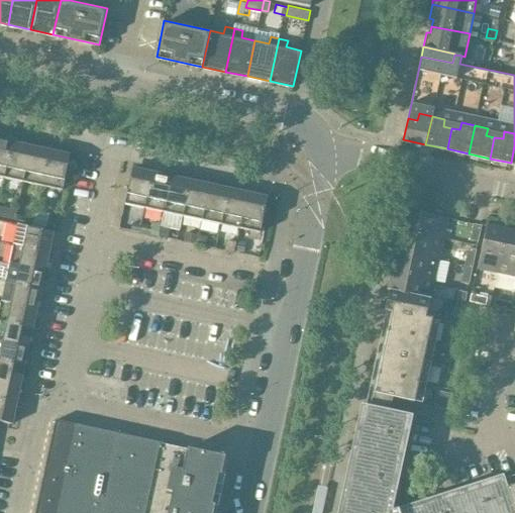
[(3,133),(2,138),(0,137),(0,175),(5,176),(13,135),(3,133)]
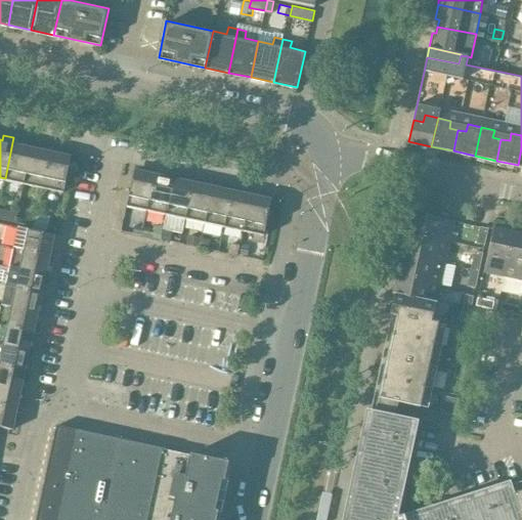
[(25,139),(13,137),(5,178),(24,182),(32,146),(24,144),(25,139)]
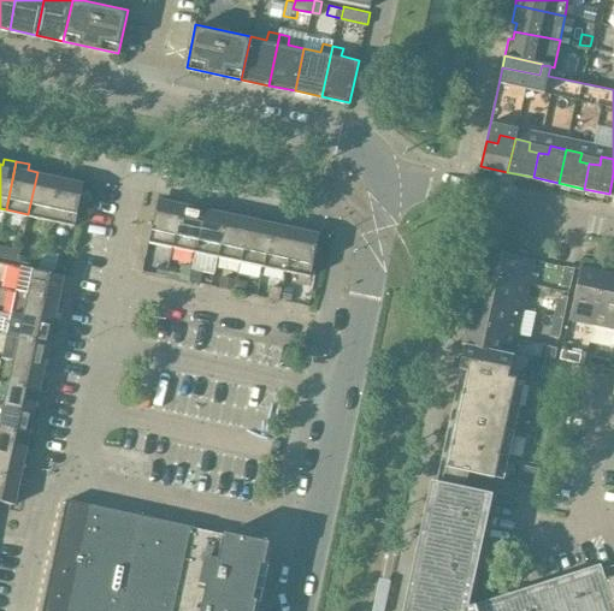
[(48,168),(47,175),(37,172),(28,214),(51,219),(62,171),(48,168)]
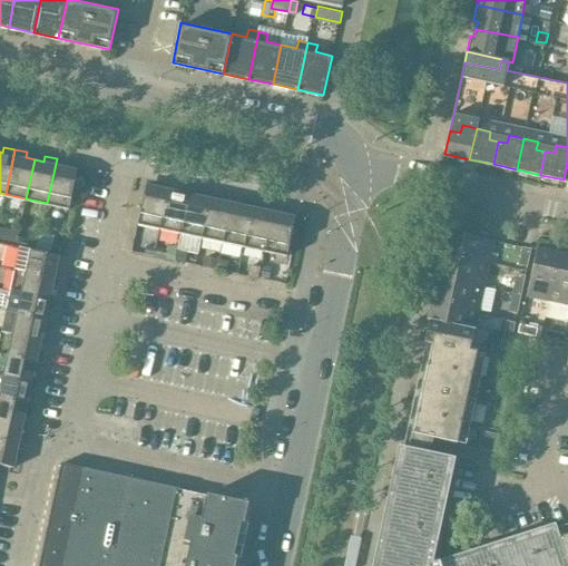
[(68,160),(57,158),(47,203),(69,207),(78,169),(67,167),(68,160)]
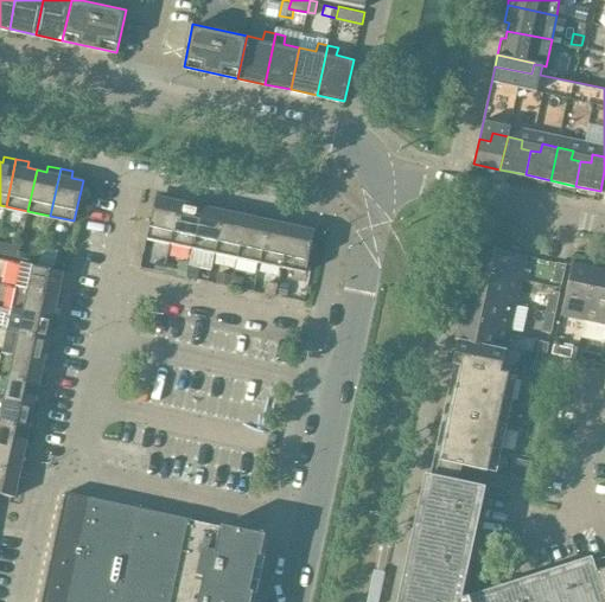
[(167,198),(157,196),(147,237),(171,242),(182,194),(169,191),(167,198)]
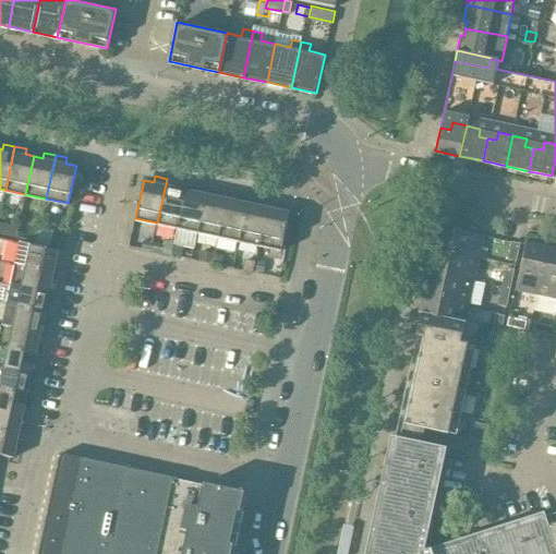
[(178,227),(185,189),(177,187),(178,181),(167,179),(157,223),(178,227)]
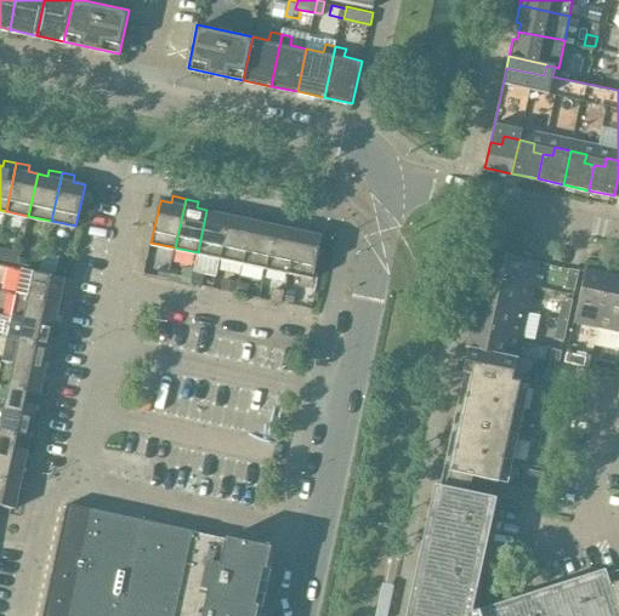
[(221,257),(231,209),(219,205),(216,212),(206,210),(198,252),(208,255),(221,257)]
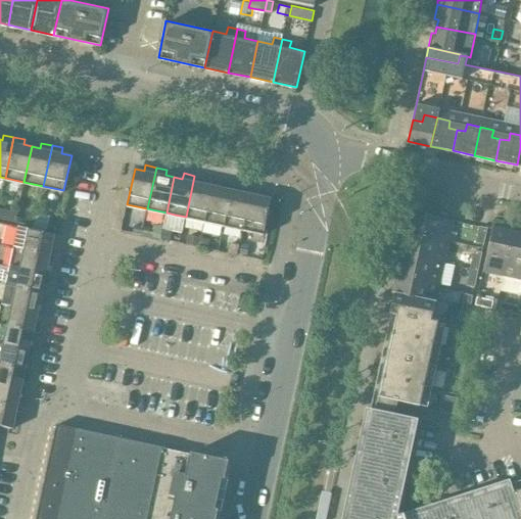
[(205,178),(194,176),(186,217),(204,221),(212,185),(204,183),(205,178)]
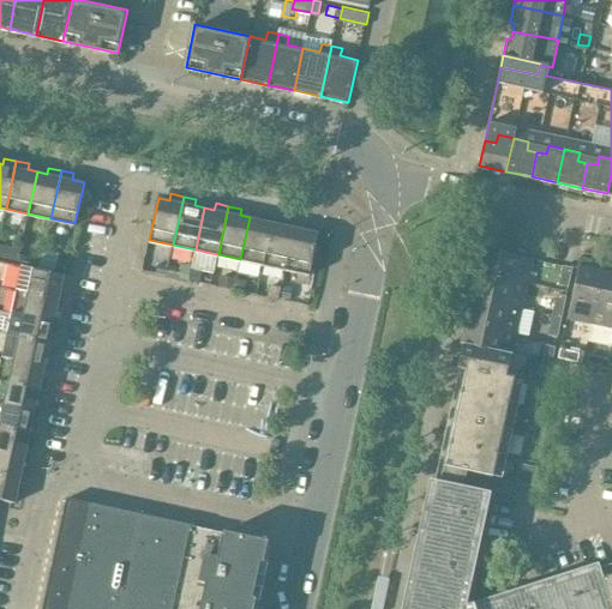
[(261,212),(259,219),(250,217),(240,259),(263,264),(274,216),(261,212)]
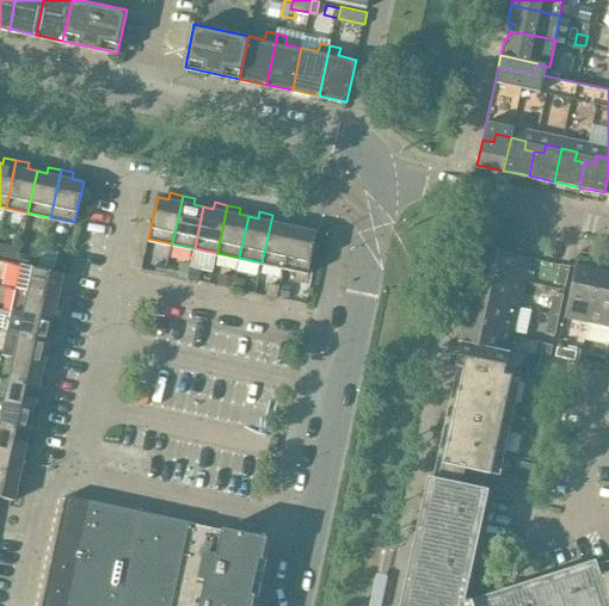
[(284,217),(272,215),(262,263),(284,267),(293,226),(283,223),(284,217)]
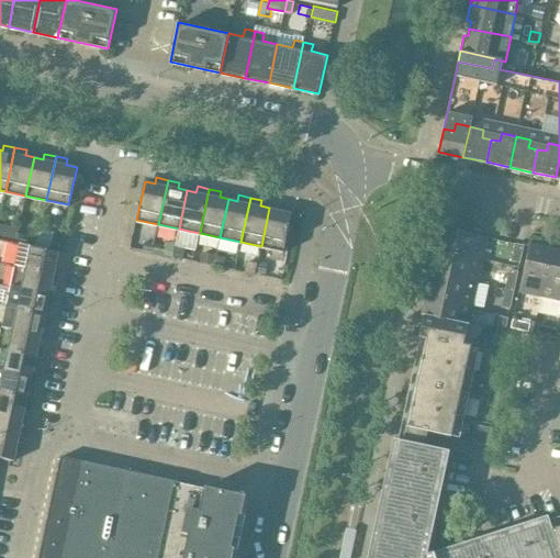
[(292,207),(280,204),(279,210),(269,208),(261,246),(283,250),(292,207)]
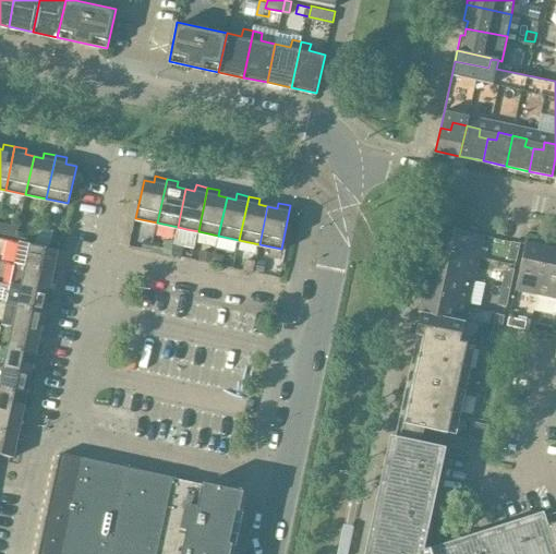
[(14,227),(0,223),(0,231),(12,235),(14,227)]
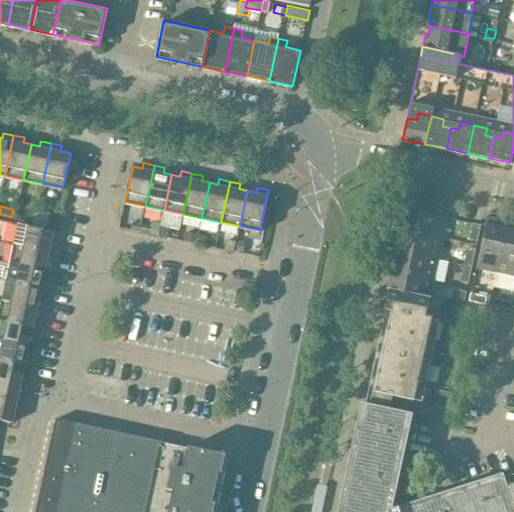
[(409,208),(406,207),(402,227),(442,236),(446,216),(409,208)]
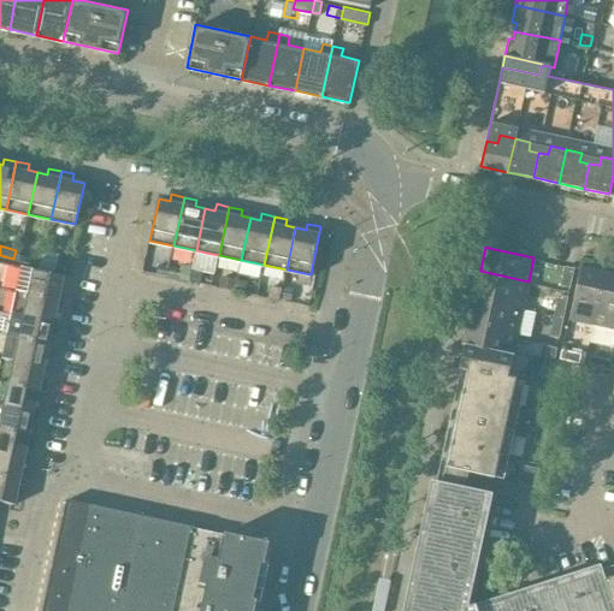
[(167,274),(190,279),(193,268),(194,264),(183,261),(182,267),(170,265),(167,274)]
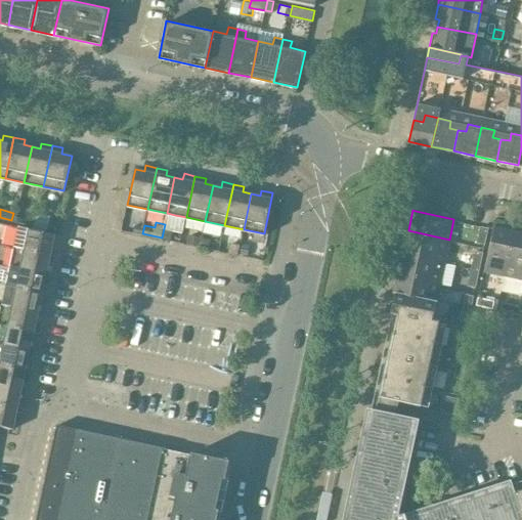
[(488,226),(481,225),(477,241),(485,243),(488,226)]
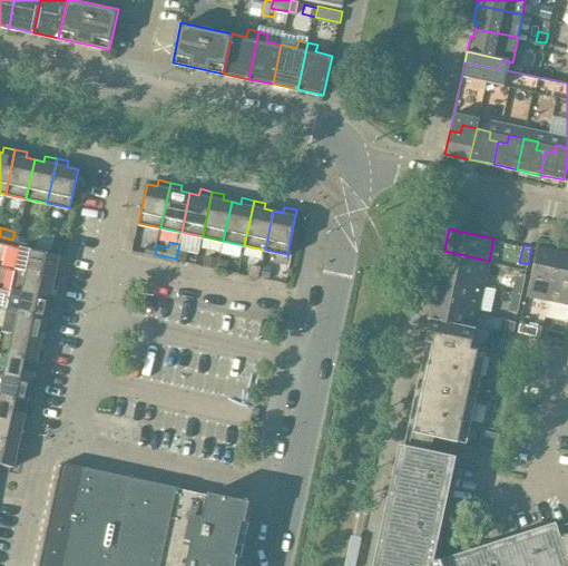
[(59,254),(20,246),(16,267),(60,277),(64,266),(57,264),(59,254)]
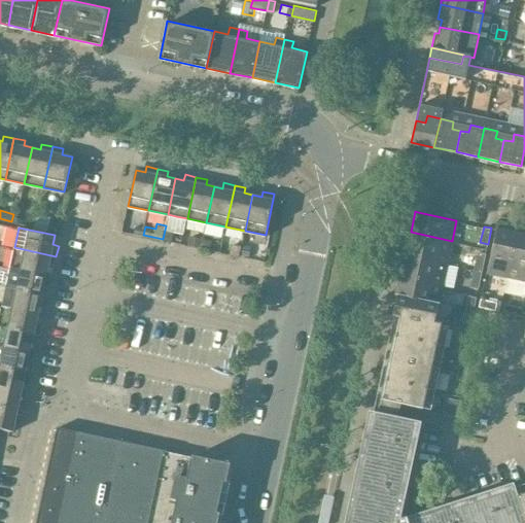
[(517,234),(496,229),(487,270),(508,275),(517,234)]
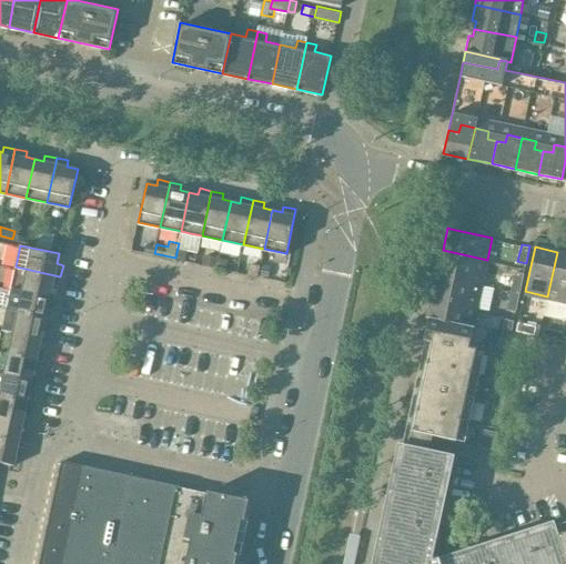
[(178,248),(175,258),(184,260),(187,250),(178,248)]
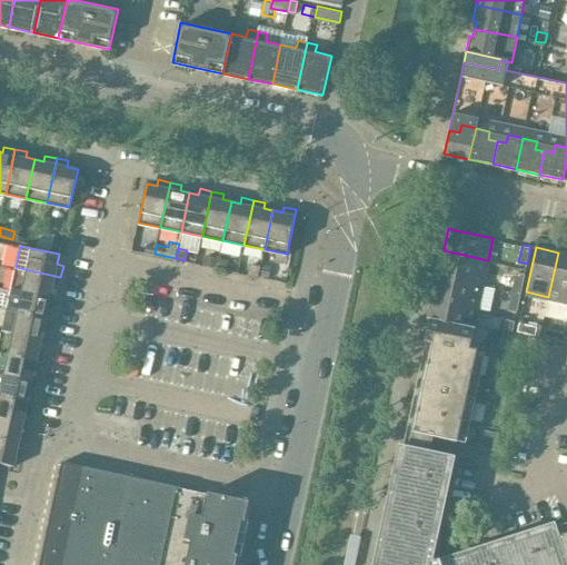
[(488,260),(444,250),(438,274),(483,284),(488,260)]
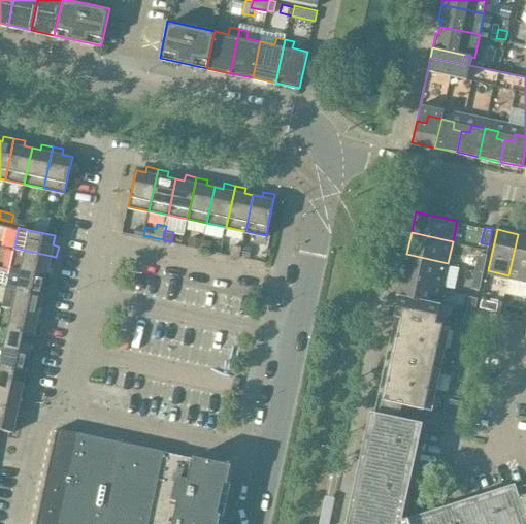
[(202,248),(203,238),(204,237),(192,234),(190,244),(202,248)]
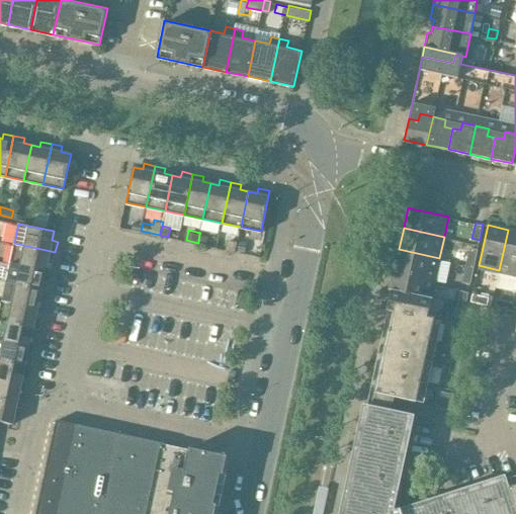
[(515,231),(508,230),(499,270),(515,274),(515,231)]
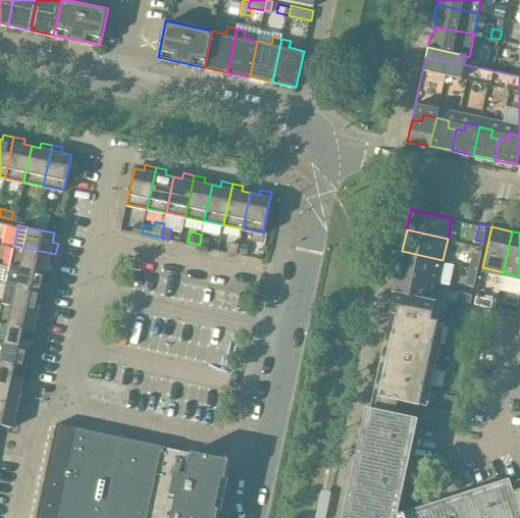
[(211,238),(201,236),(200,245),(209,246),(211,238)]
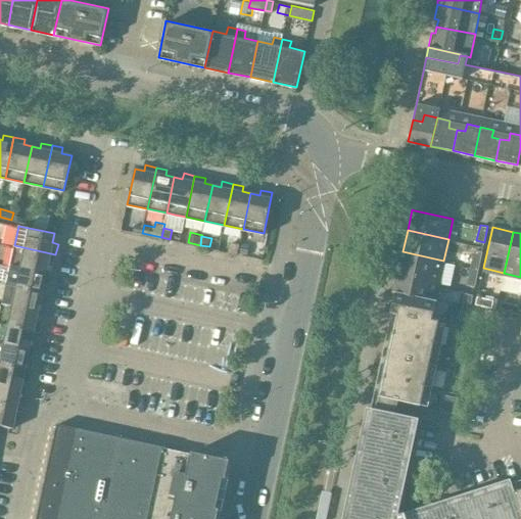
[(240,242),(232,241),(230,241),(228,250),(238,252),(240,242)]
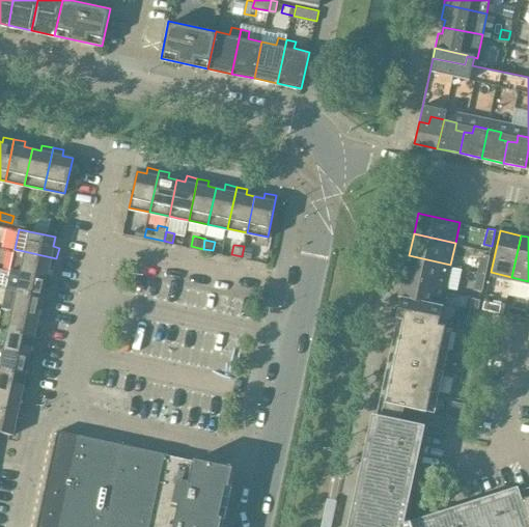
[(56,258),(15,249),(10,269),(47,277),(49,269),(54,270),(56,258)]
